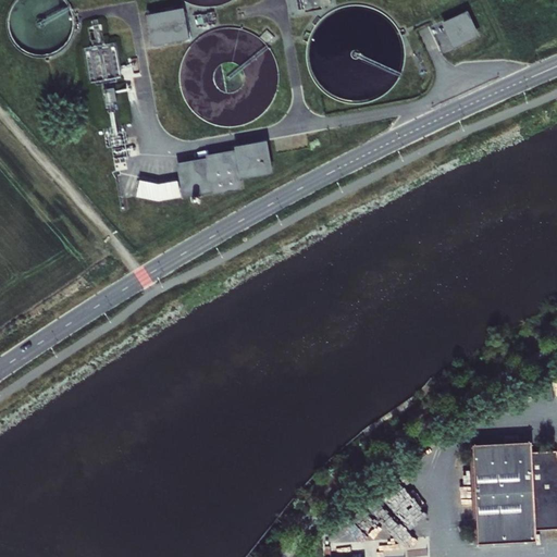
[(332,0),(296,0),(298,11),(333,4),(332,0)]
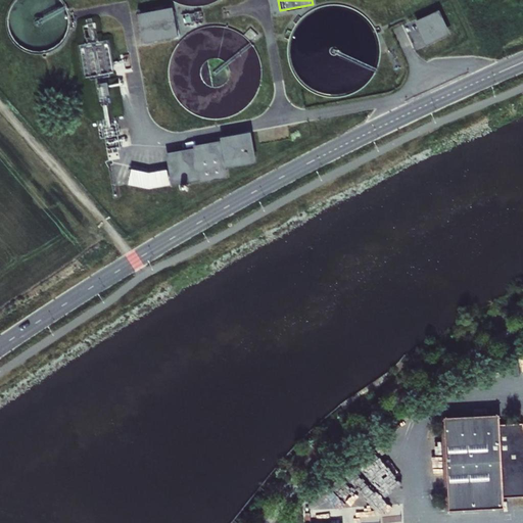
[(172,7),(137,13),(143,43),(178,37),(172,7)]
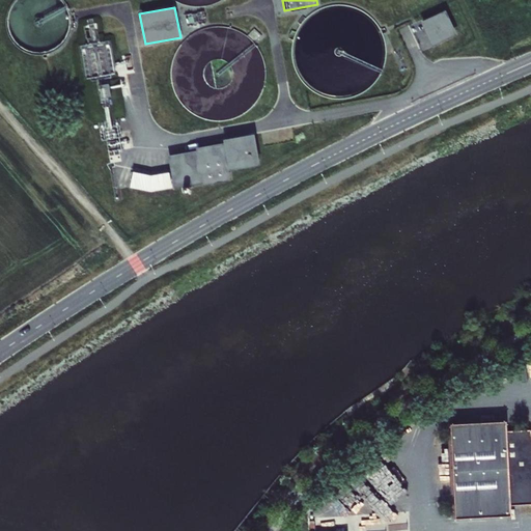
[(432,44),(454,34),(444,12),(423,23),(432,44)]
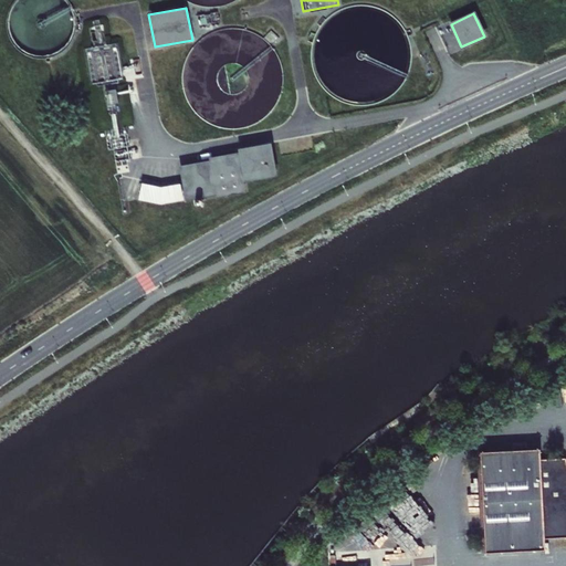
[(115,88),(105,91),(108,105),(118,103),(115,88)]
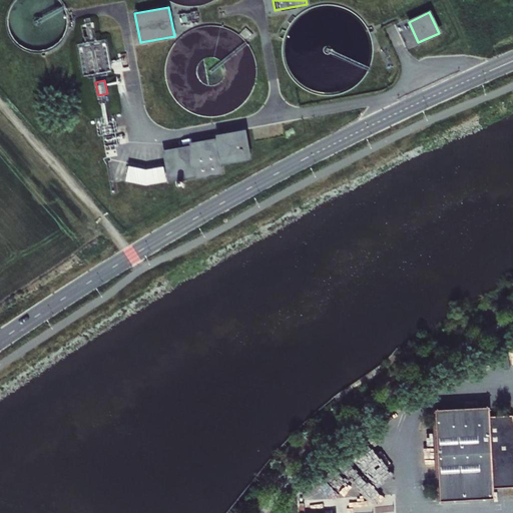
[(243,132),(217,136),(222,161),(247,157),(243,132)]
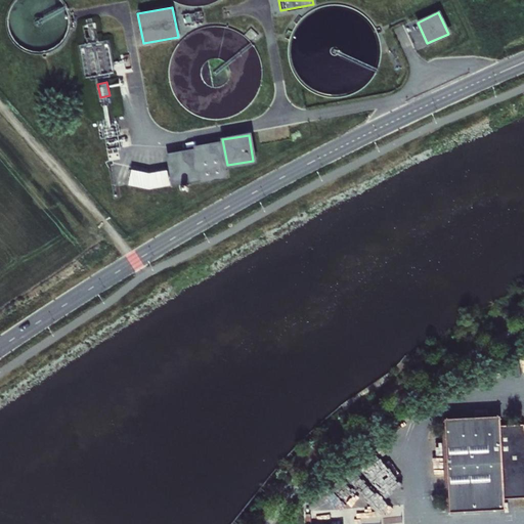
[(168,156),(173,182),(202,177),(202,180),(224,176),(218,144),(197,147),(197,150),(168,156)]
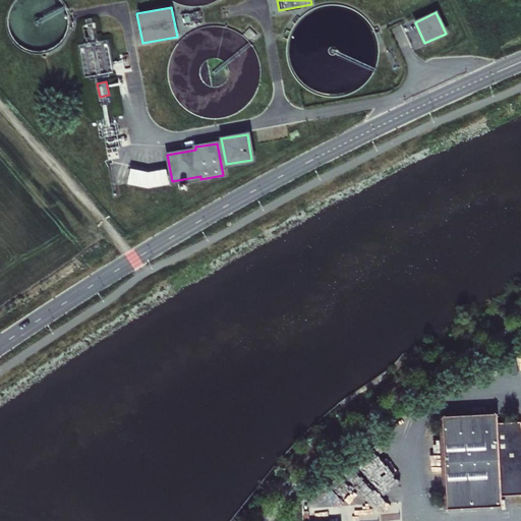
[(166,169),(148,172),(130,168),(127,183),(148,187),(149,187),(169,184),(166,169)]
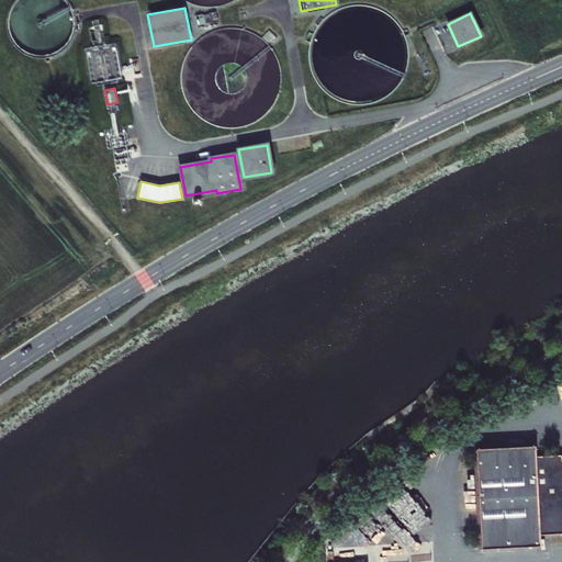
[(540,535),(561,532),(561,458),(561,456),(561,454),(536,457),(536,446),(476,448),(481,549),(540,546),(540,535)]
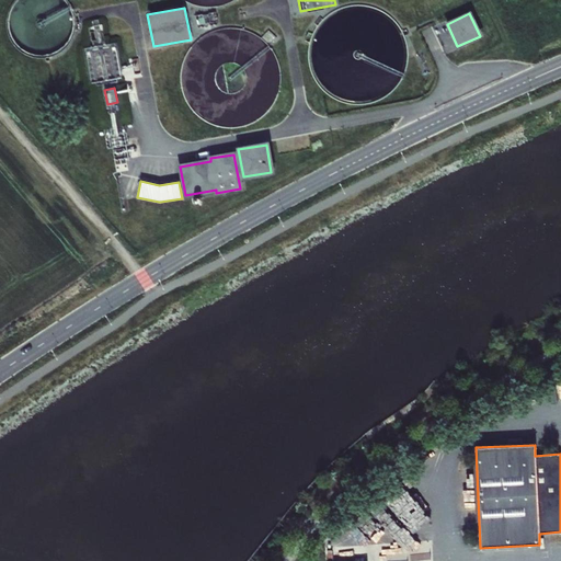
[(422,560),(422,556),(375,558),(373,515),(340,516),(341,531),(322,531),(322,560),(422,560)]
